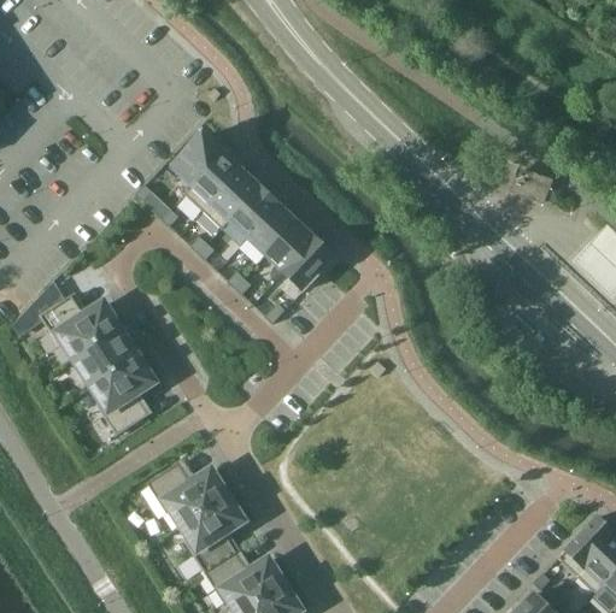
[(192,184),(223,152),(203,134),(185,153),(181,151),(169,163),(191,184),(192,184)]
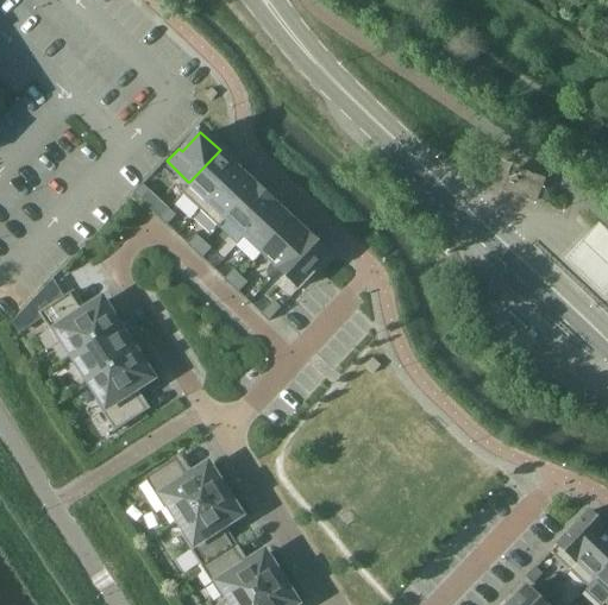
[(200,208),(238,166),(220,150),(189,182),(188,182),(181,190),(200,208)]
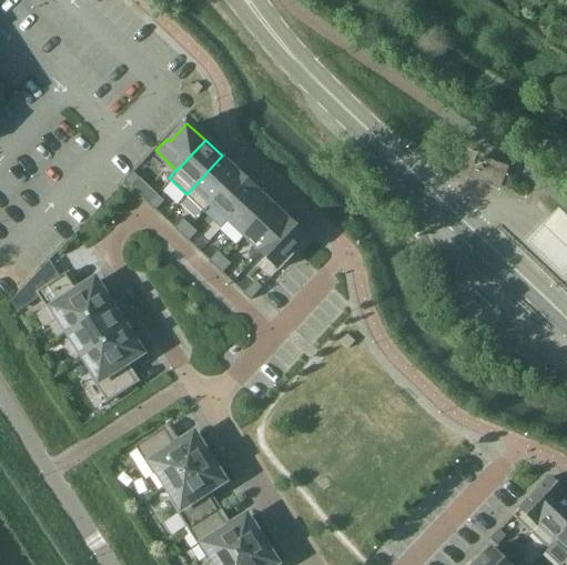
[(210,201),(239,171),(222,155),(186,194),(203,210),(211,202),(210,201)]
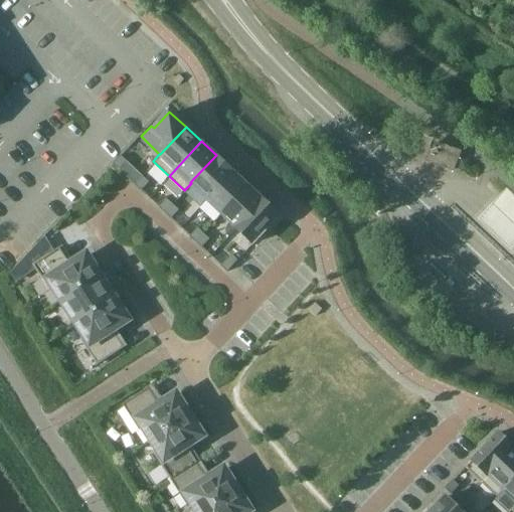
[(433,141),(426,158),(452,167),(457,154),(449,146),(433,141)]
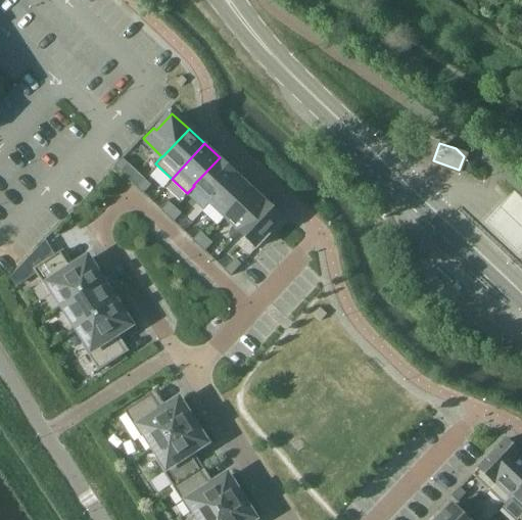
[(120,170),(127,161),(122,155),(113,163),(120,170)]
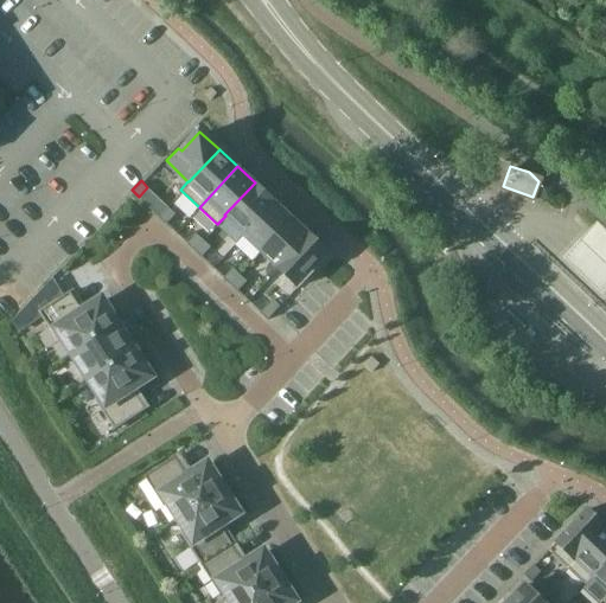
[(242,232),(273,200),(255,183),(224,215),(225,216),(242,232)]
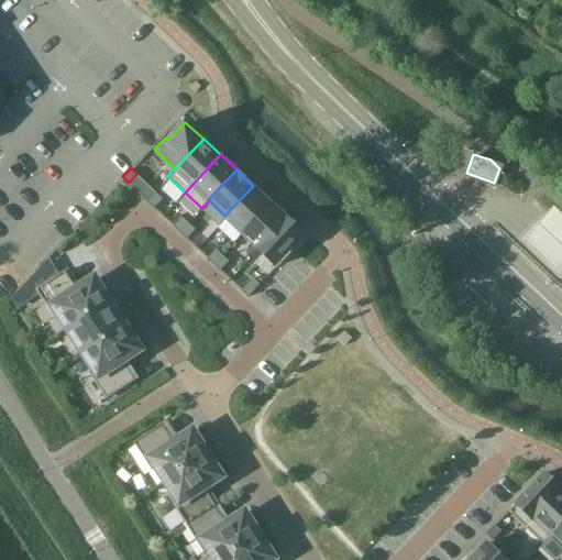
[(241,231),(270,201),(253,186),(224,216),(241,231)]
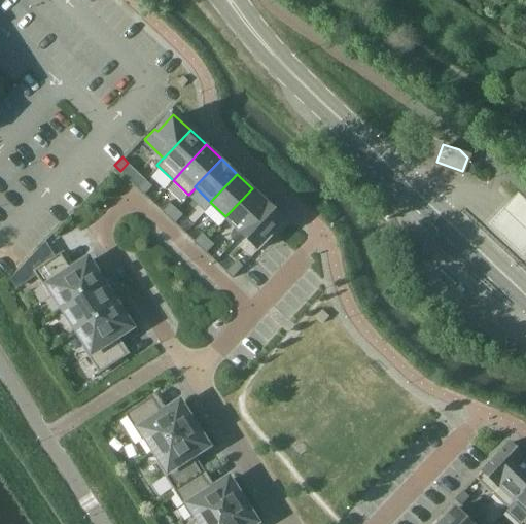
[(143,193),(151,184),(145,178),(137,186),(143,193)]
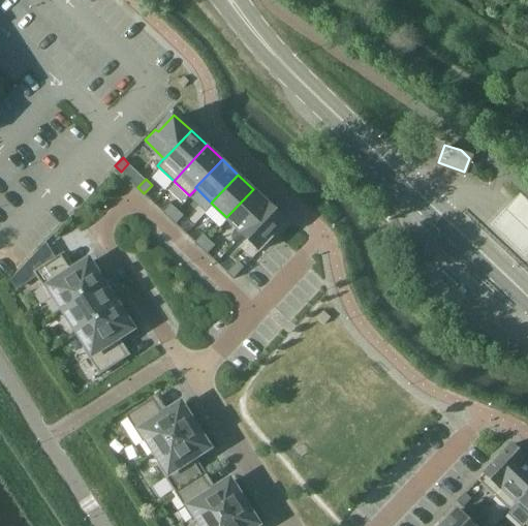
[(242,231),(269,204),(253,189),(226,217),(242,231)]
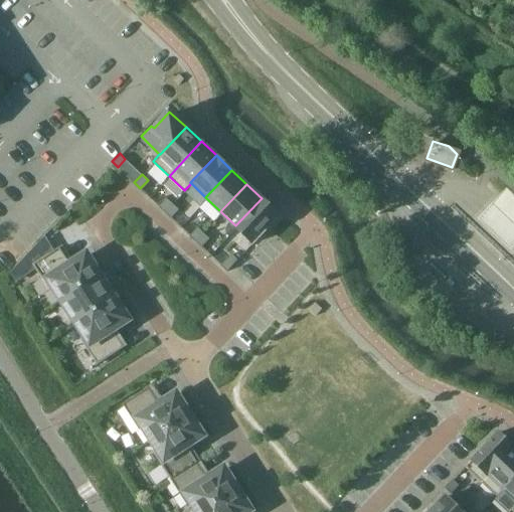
[(513,243),(513,195),(505,187),(478,217),(511,248),(513,243)]
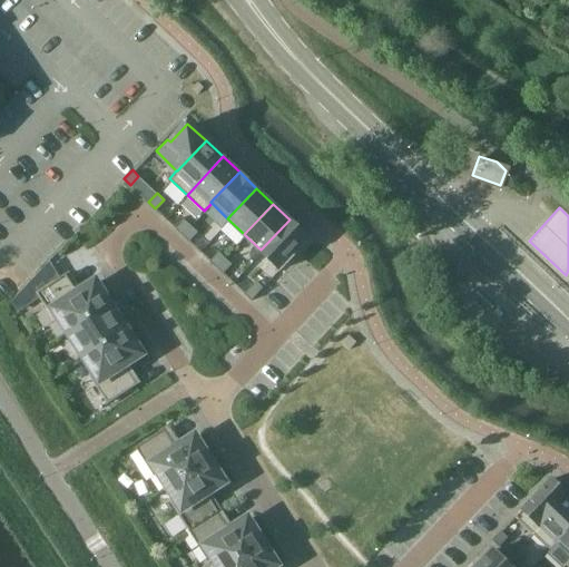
[(182,233),(189,224),(183,217),(175,227),(182,233)]
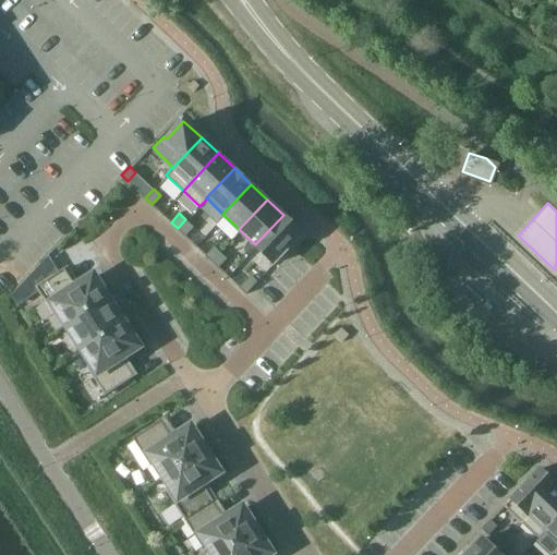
[(274,262),(301,232),(283,215),(255,244),(274,262)]
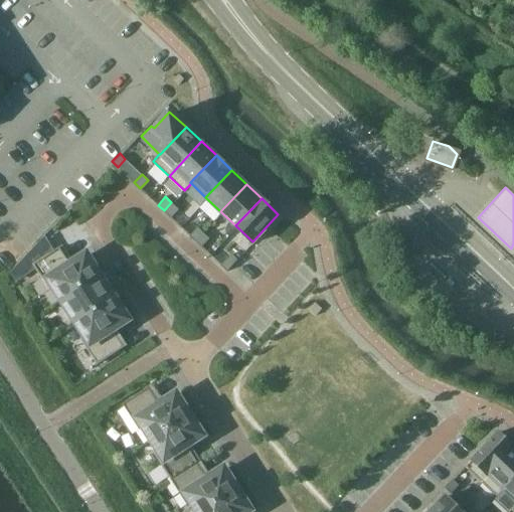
[(170,216),(177,208),(171,202),(164,210),(170,216)]
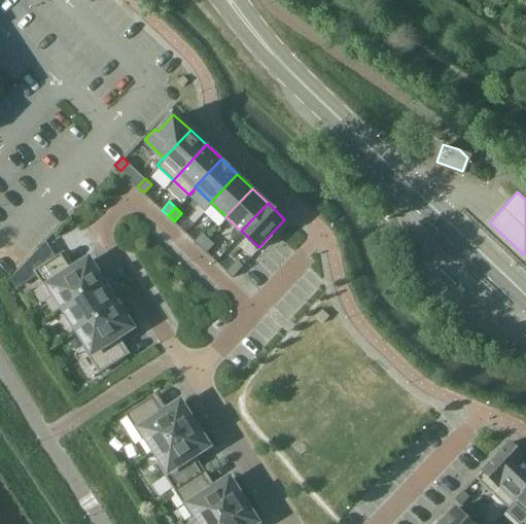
[(199,245),(207,237),(201,231),(193,240),(199,245)]
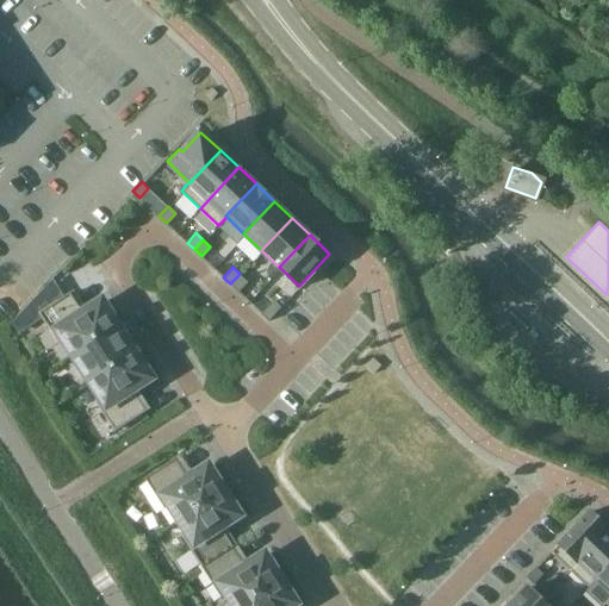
[(237,291),(247,280),(240,274),(230,283),(237,291)]
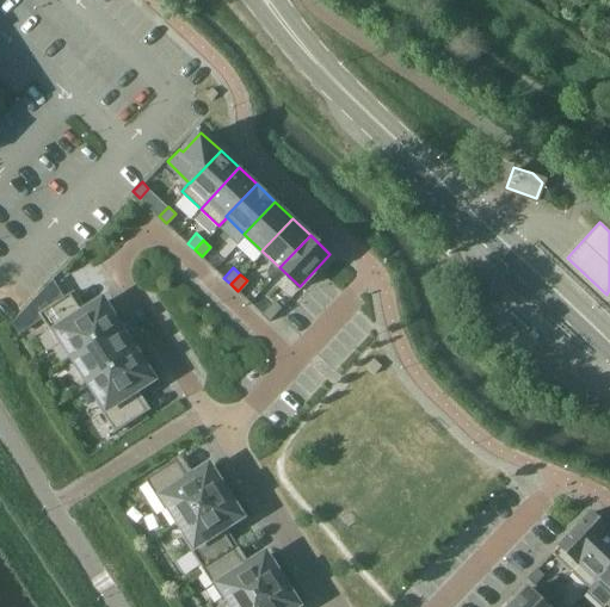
[(121,324),(111,308),(109,310),(102,299),(82,311),(69,291),(38,311),(57,342),(62,339),(72,353),(117,324),(118,326),(121,324)]
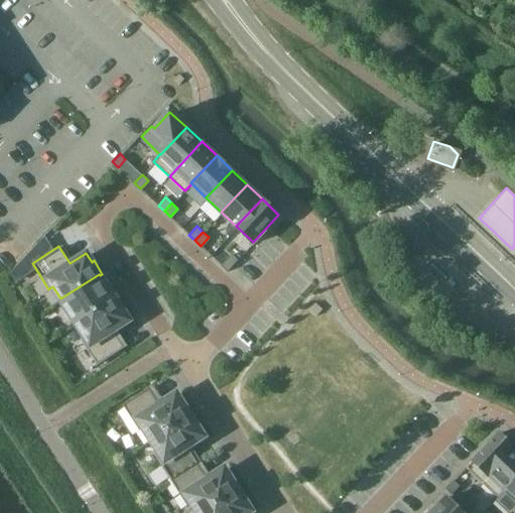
[(227,270),(237,258),(231,253),(221,264),(227,270)]
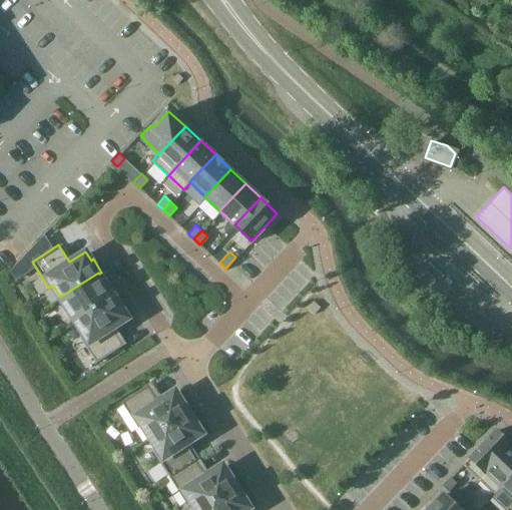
[(75,320),(115,294),(107,282),(105,284),(99,274),(98,273),(60,297),(73,317),(68,319),(71,324),(76,321),(75,320)]
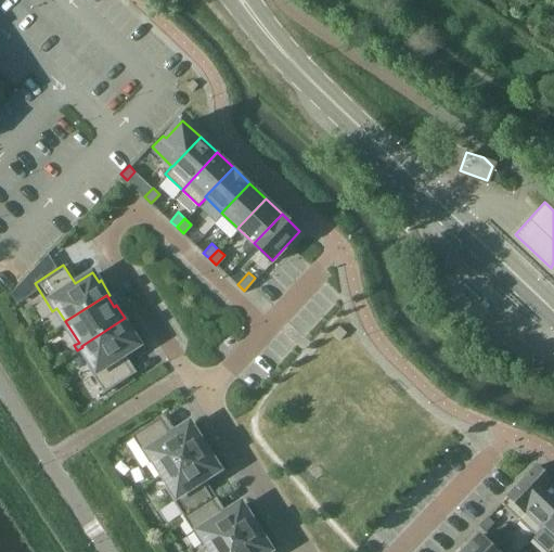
[(120,354),(138,343),(131,333),(133,332),(125,318),(81,346),(82,347),(90,360),(86,363),(103,390),(132,372),(120,354)]
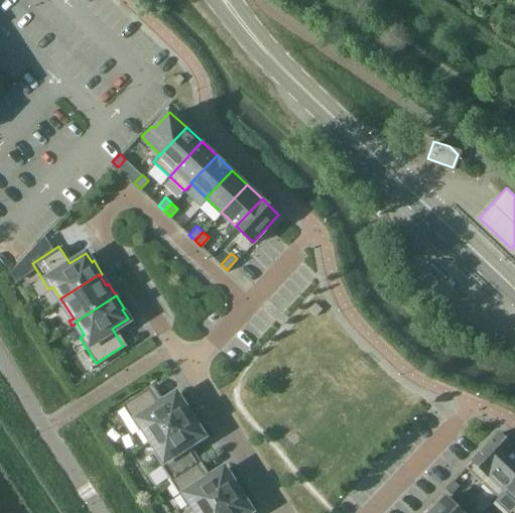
[(151,438),(191,412),(183,400),(181,402),(175,393),(159,403),(148,386),(122,403),(138,428),(143,426),(151,438)]
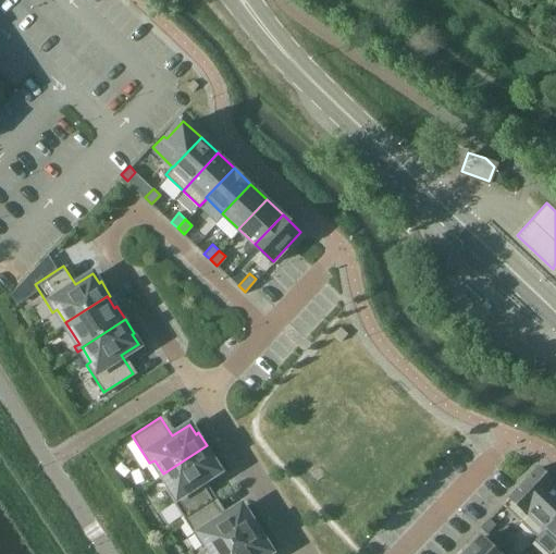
[(214,458),(207,445),(163,474),(172,487),(167,490),(184,517),(212,499),(201,481),(219,470),(212,459),(214,458)]
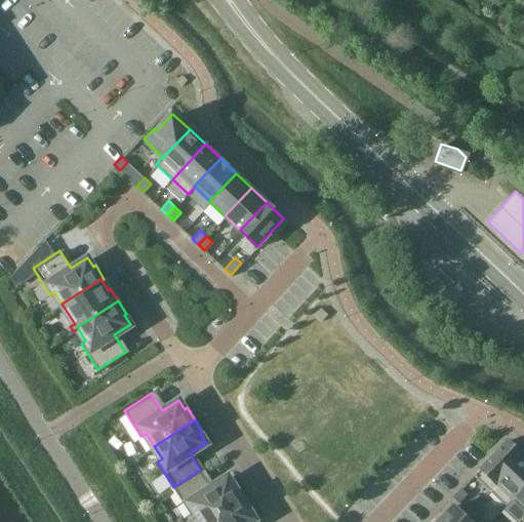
[(490,489),(523,455),(506,439),(473,474),(490,489)]
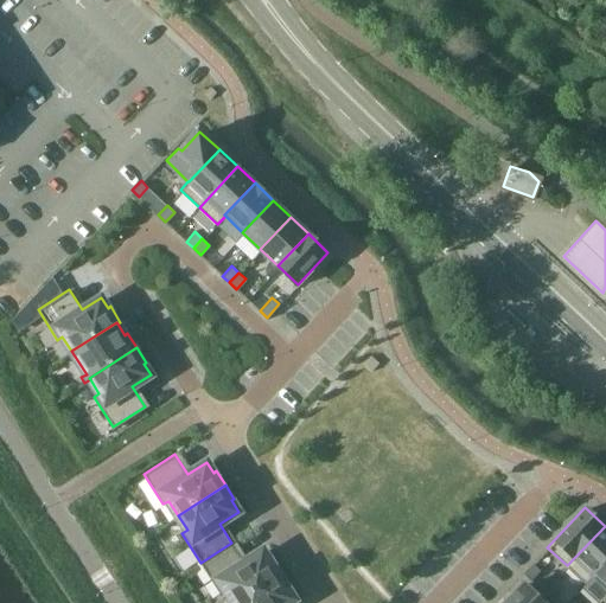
[(592,575),(605,558),(605,526),(567,565),(585,583),(593,575),(592,575)]
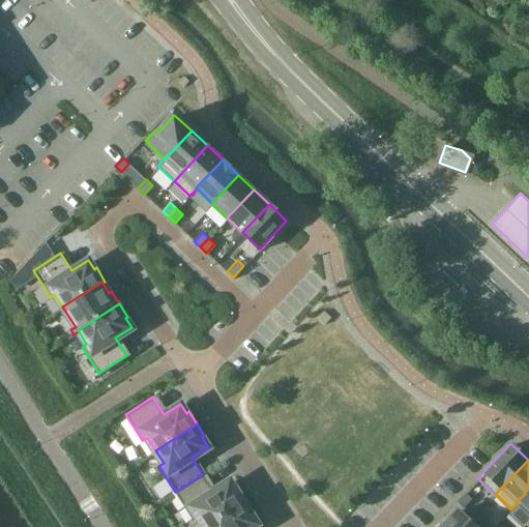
[(204,526),(245,500),(238,488),(235,490),(230,480),(213,491),(202,474),(175,492),(192,517),(196,515),(204,526)]
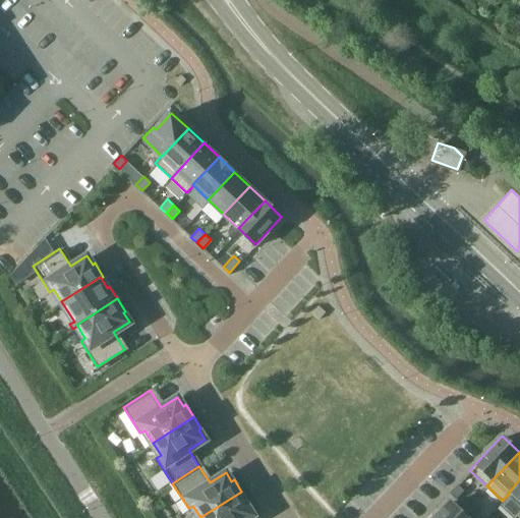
[(519,479),(508,494),(509,494),(519,504),(519,479)]
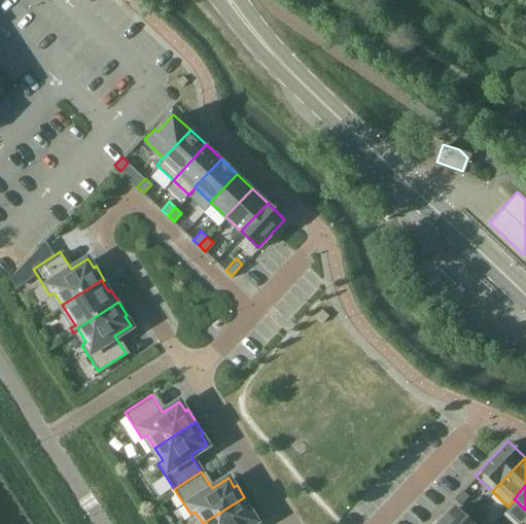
[(468,495),(462,489),(454,497),(460,503),(468,495)]
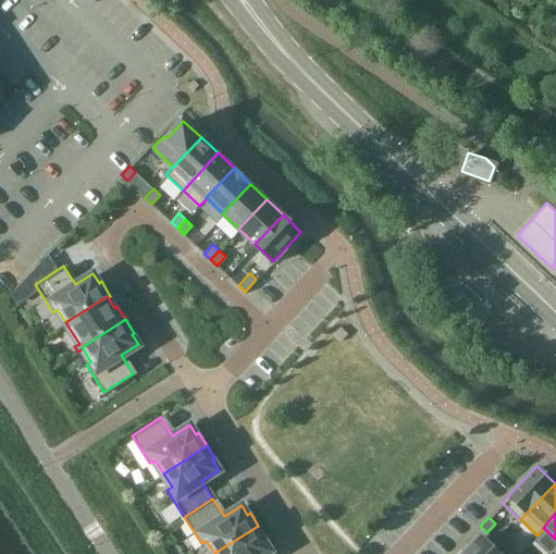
[(267,539),(258,526),(214,553),(264,553),(271,551),(264,540),(267,539)]
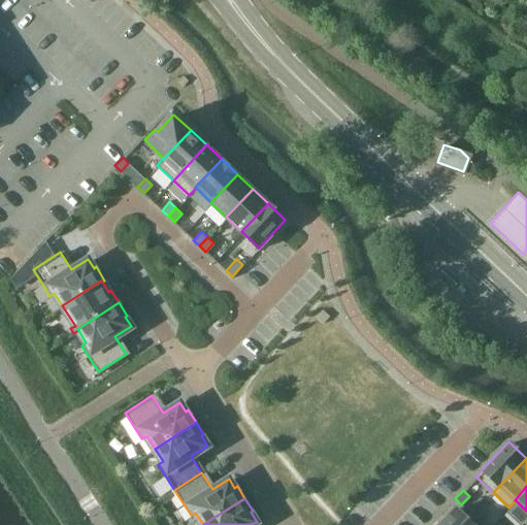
[(473,524),(455,507),(440,523),(441,524),(473,524)]
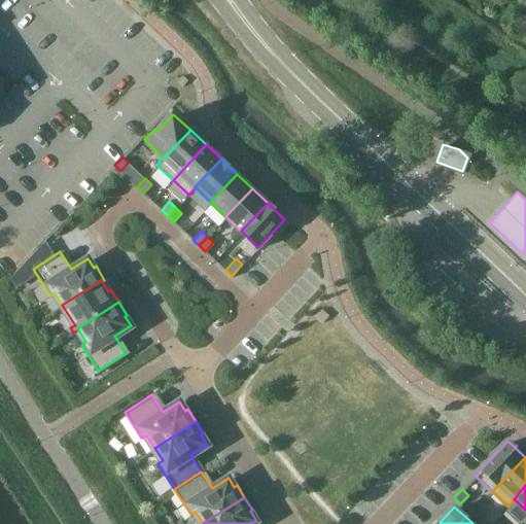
[(480,522),(486,515),(477,508),(471,514),(480,522)]
